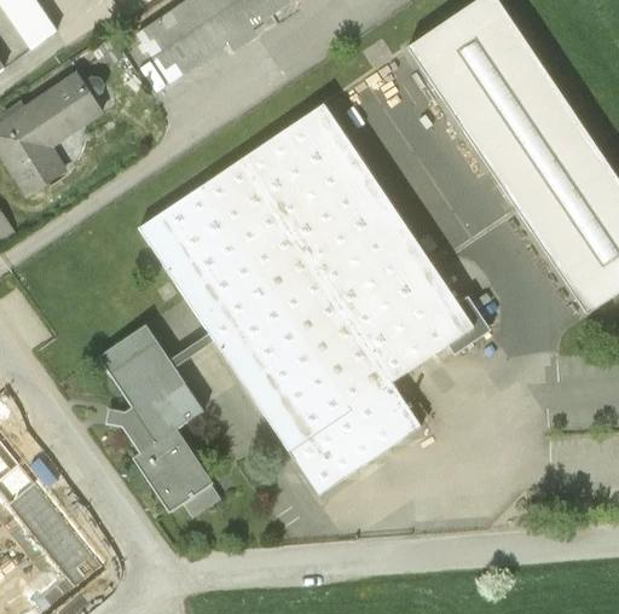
[(0,0),(0,3),(29,45),(59,24),(42,0),(0,0)]
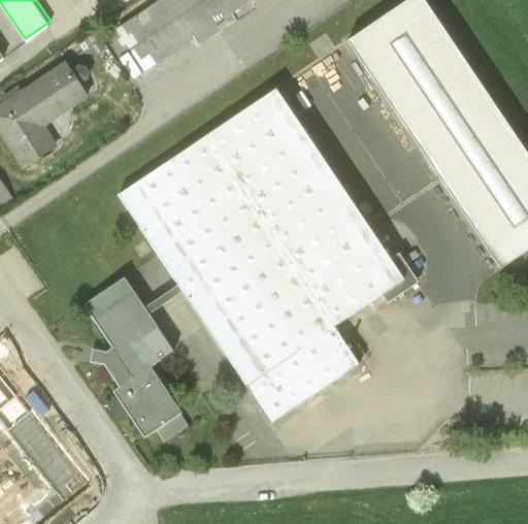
[(157,0),(116,28),(144,71),(250,0),(157,0)]
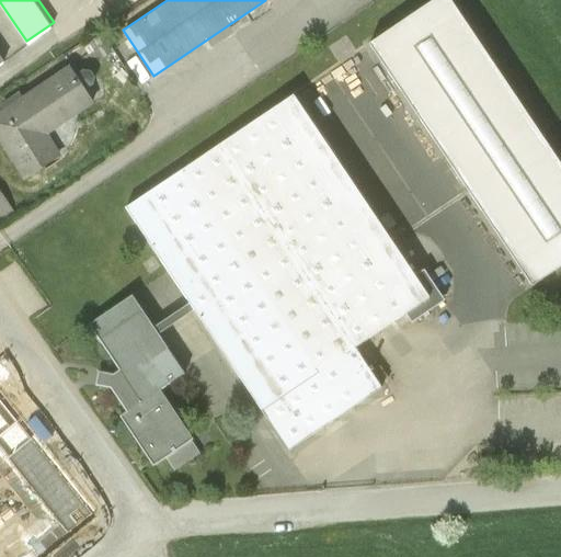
[(560,263),(560,162),(451,0),(430,0),(369,41),(531,283),(560,263)]
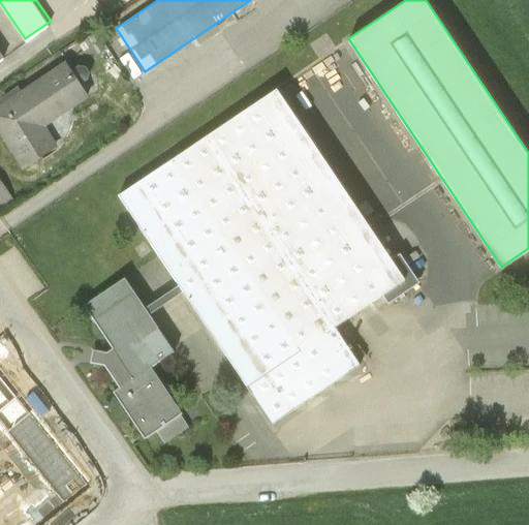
[(66,64),(0,107),(0,126),(26,166),(56,146),(55,144),(52,146),(36,123),(70,100),(73,104),(87,95),(66,64)]
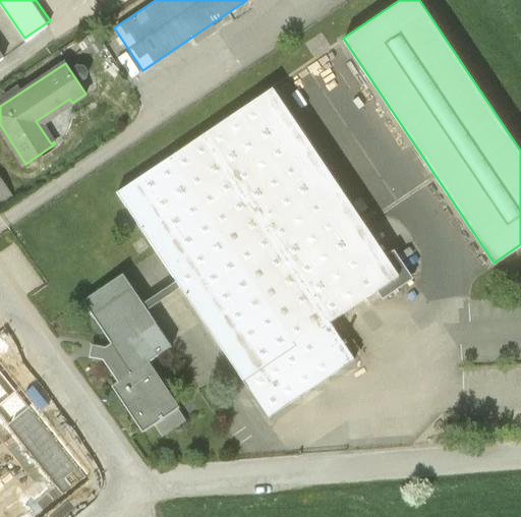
[(399,273),(273,85),(117,190),(243,378),(242,379),(248,387),(248,386),(268,415),(269,415),(354,357),(354,356),(335,328),(336,328),(330,320),(399,273)]
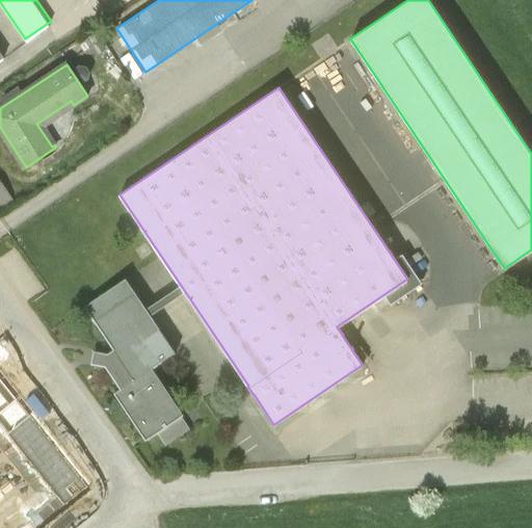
[(0,180),(0,204),(11,196),(0,180)]
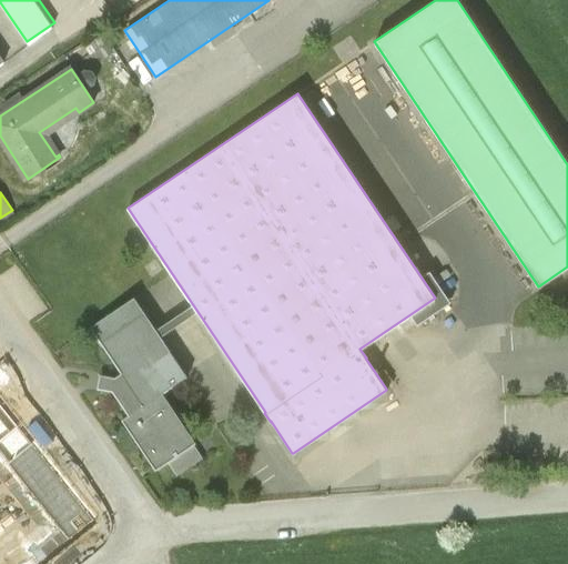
[(134,296),(91,326),(122,373),(115,376),(100,374),(98,388),(113,390),(130,413),(161,392),(185,375),(134,296)]
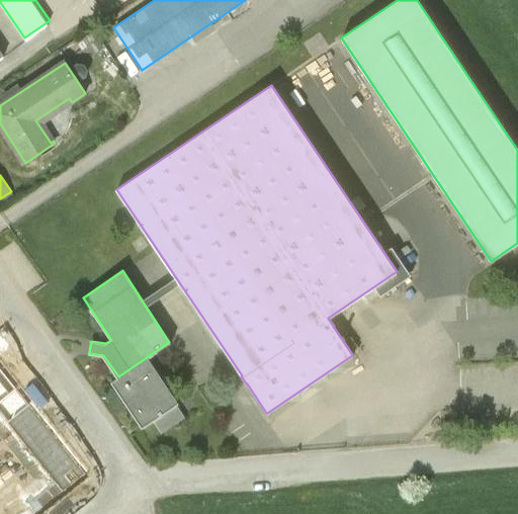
[(0,356),(0,379),(12,369),(0,356)]
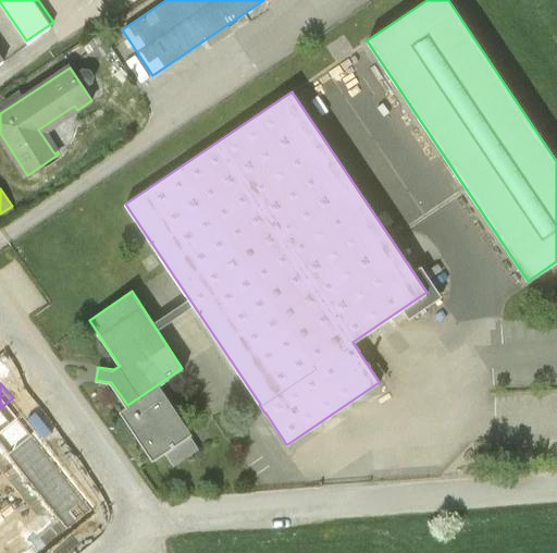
[(192,433),(158,384),(127,405),(120,410),(153,458),(165,451),(190,434),(192,433)]
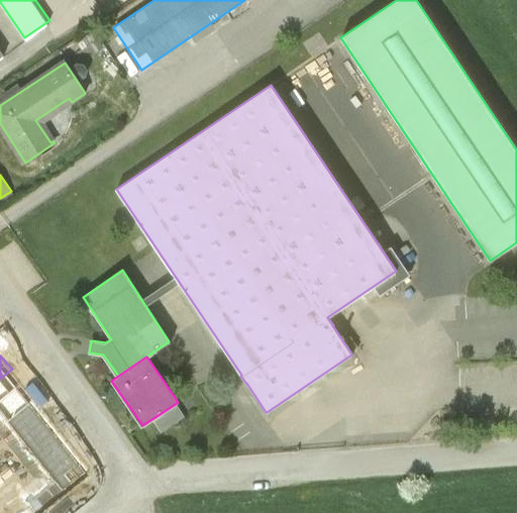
[(177,403),(153,418),(162,430),(185,414),(177,403)]
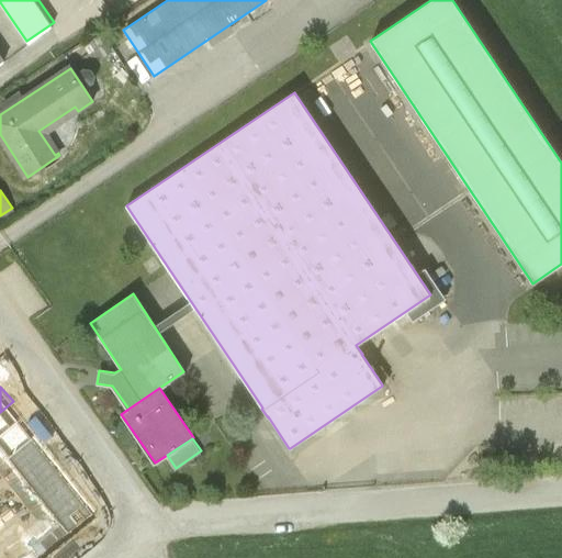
[(0,521),(30,551),(87,494),(55,464),(0,517),(0,521)]
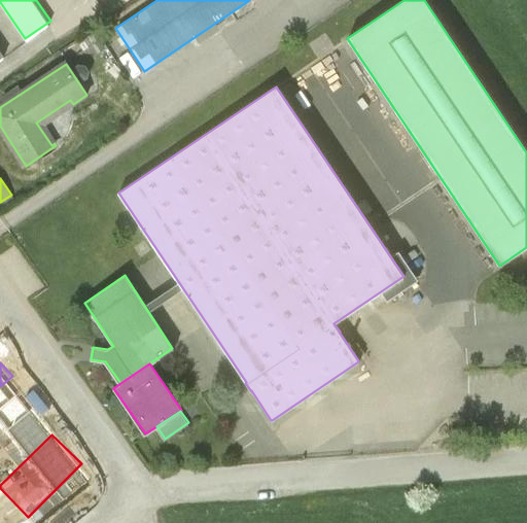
[(0,522),(9,522),(21,511),(0,491),(0,522)]
